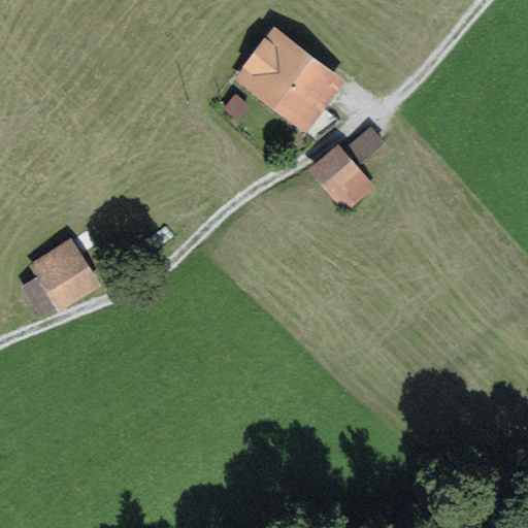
[(304,131),(344,76),(270,22),(230,76),(304,131)]
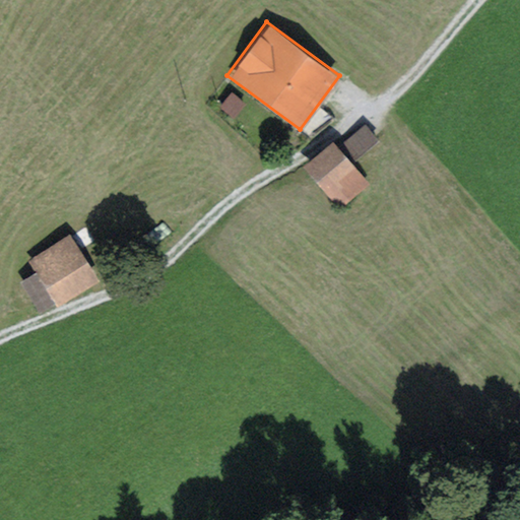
[(241,115),(251,100),(236,88),(224,103),(241,115)]
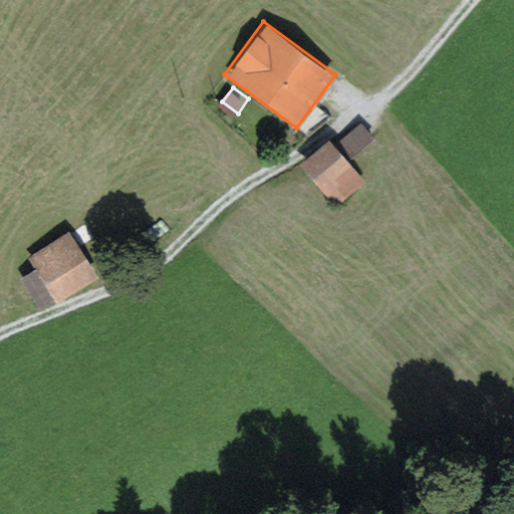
[(375,141),(360,123),(338,143),(352,160),(375,141)]
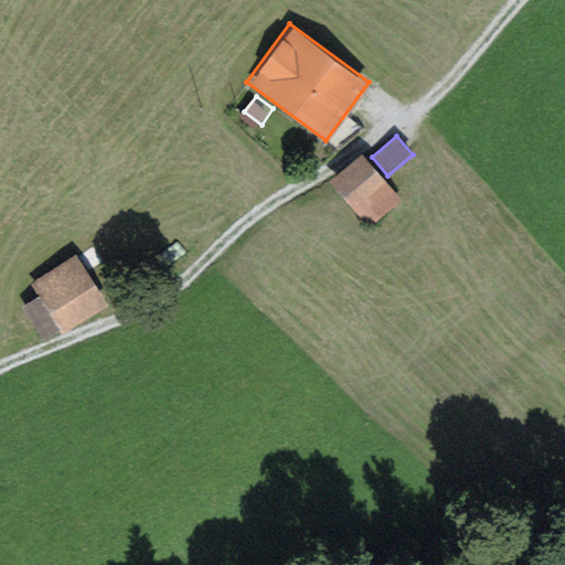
[(370,233),(403,203),(361,156),(328,185),(370,233)]
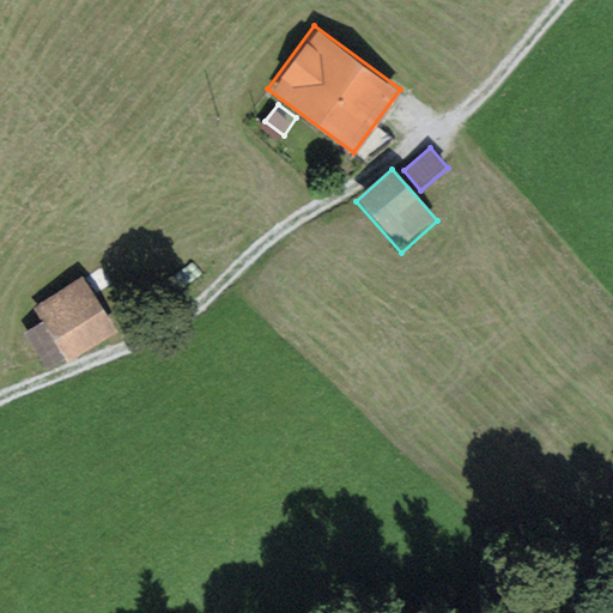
[(121,331),(84,273),(32,308),(41,321),(24,333),(48,369),(65,358),(70,364),(121,331)]
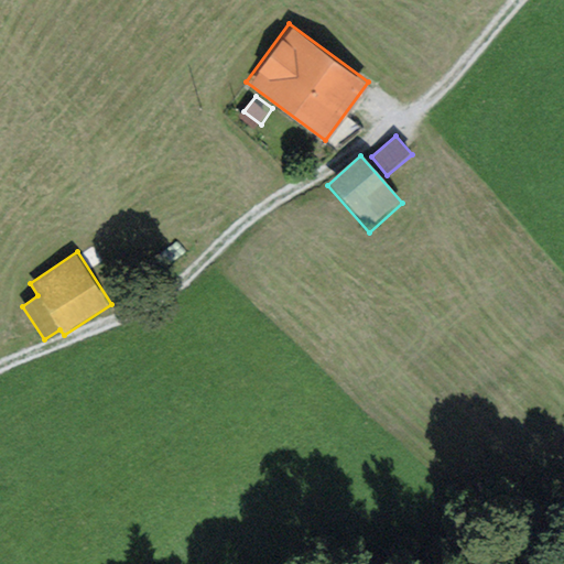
All buildings are outlined.
